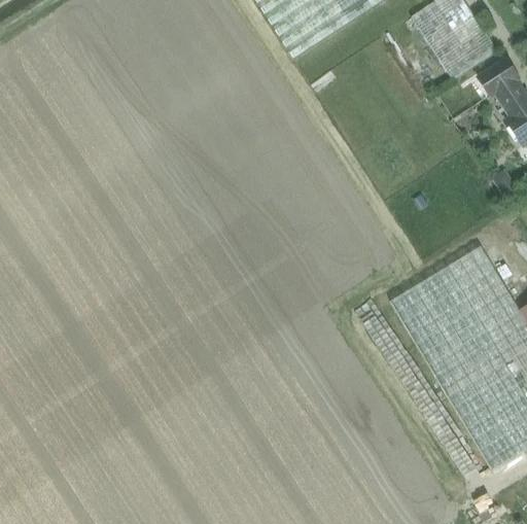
[(254,0),(293,58),(381,0),(254,0)]
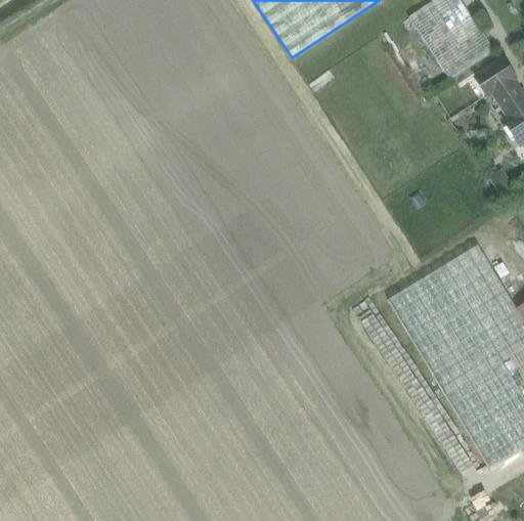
[(430,0),(407,15),(448,79),(494,49),(462,0),(430,0)]
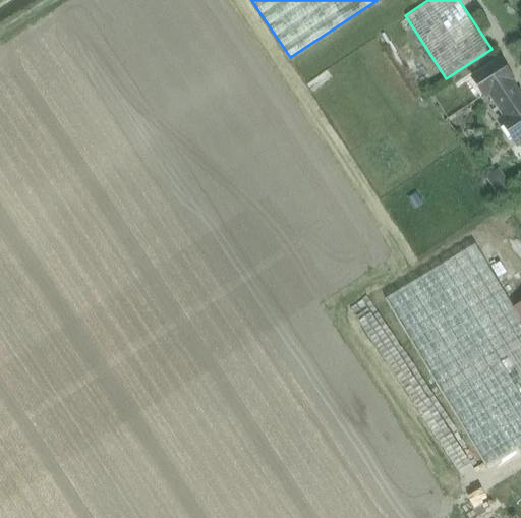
[(412,77),(422,74),(417,59),(406,63),(412,77)]
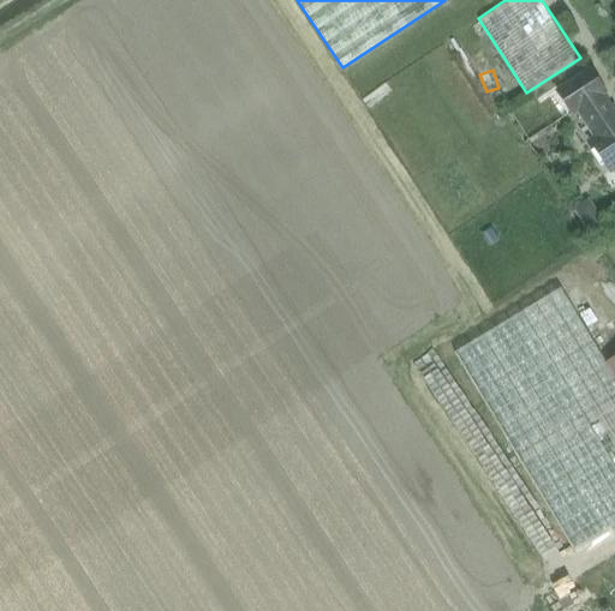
[(614,113),(602,94),(604,93),(587,70),(556,91),(572,114),(577,111),(595,137),(590,141),(610,171),(614,167),(614,113)]
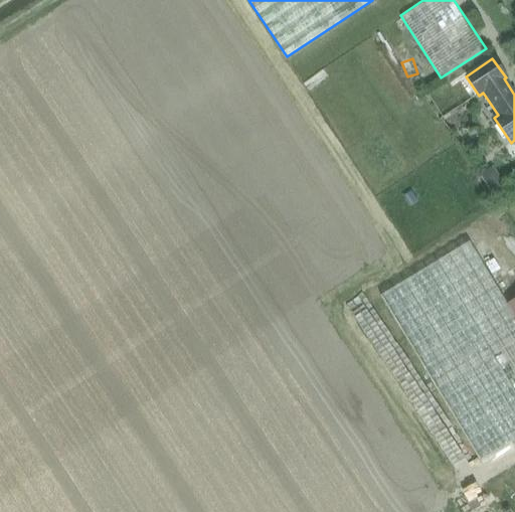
[(514,251),(503,232),(491,238),(512,272),(514,269),(514,251)]
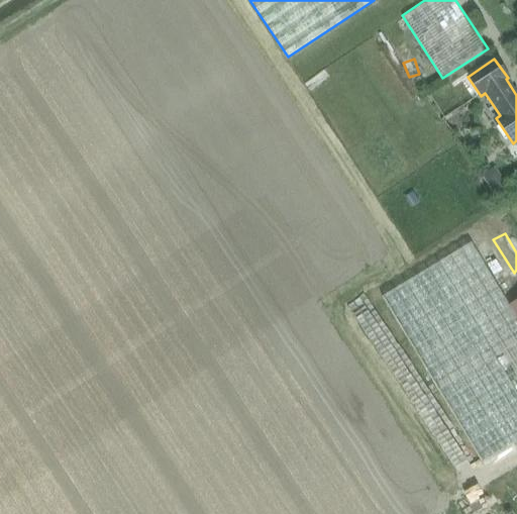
[(472,241),(383,295),(483,460),(516,440),(516,315),(510,303),(472,241)]
